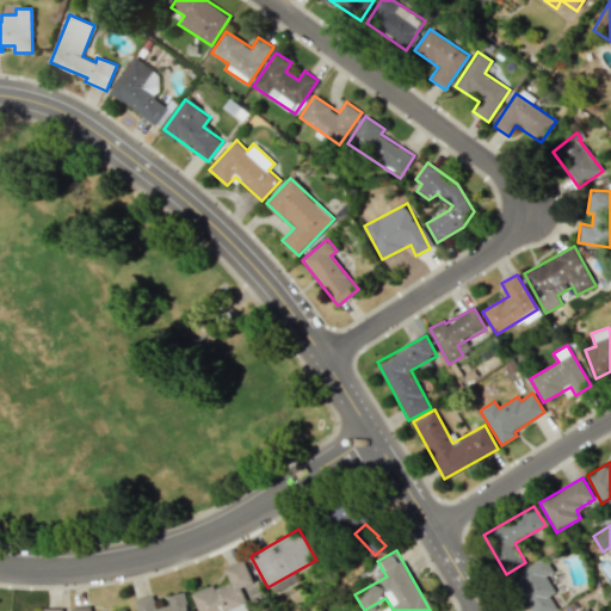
[(554,610),(557,610),(550,596),(559,591),(543,559),(514,573),(532,610),(554,610)]
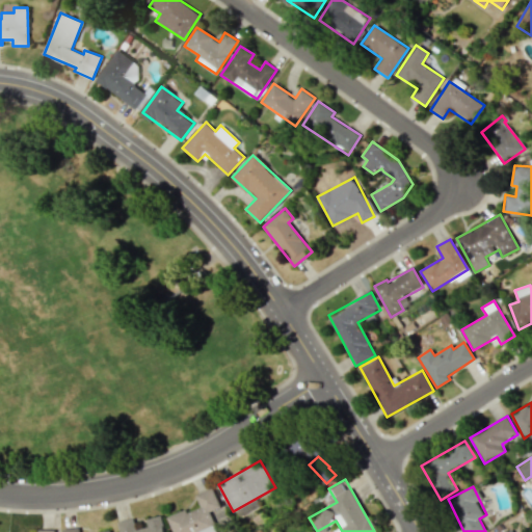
[(167,516),(173,531),(214,531),(212,524),(225,520),(214,487),(195,494),(201,507),(187,512),(186,509),(167,516)]
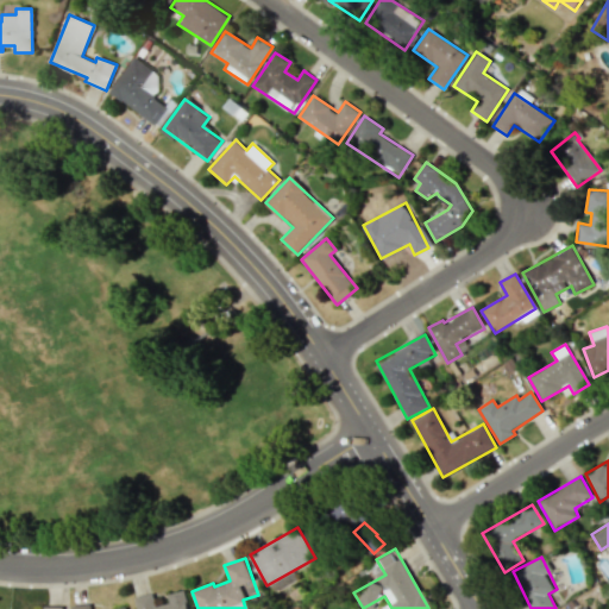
[(135,597),(136,608),(188,608),(184,590),(167,594),(169,603),(155,607),(152,594),(135,597)]
